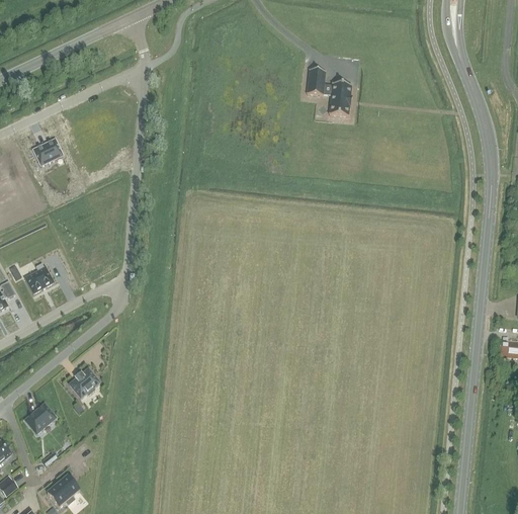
[(350,95),(351,84),(332,82),(332,84),(324,83),(326,70),(310,68),(307,92),(323,94),(323,92),(331,93),(329,113),(348,115),(349,104),(351,104),(352,95),(350,95)]
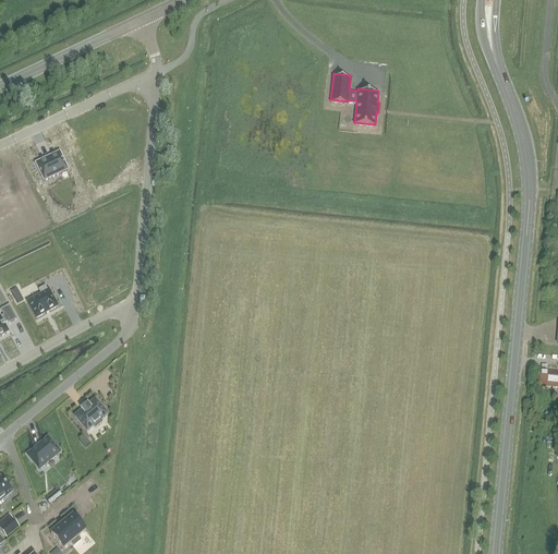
[(38,167),(32,170),(39,184),(46,181),(45,178),(67,167),(58,148),(35,160),(38,167)]
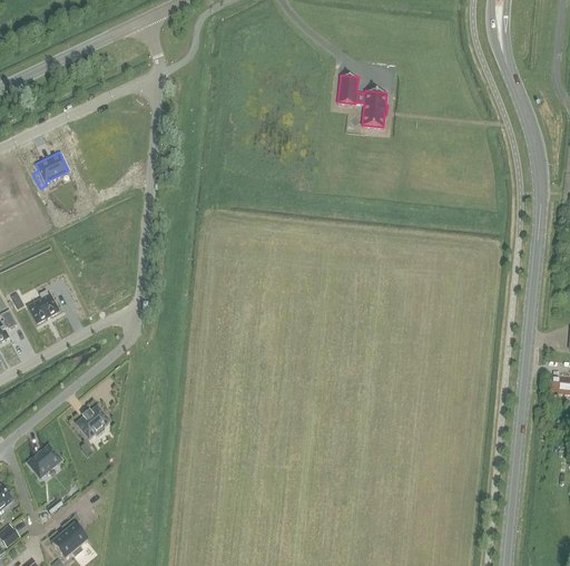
[(39,292),(41,296),(27,305),(37,322),(59,309),(49,293),(48,293),(46,289),(39,292)]
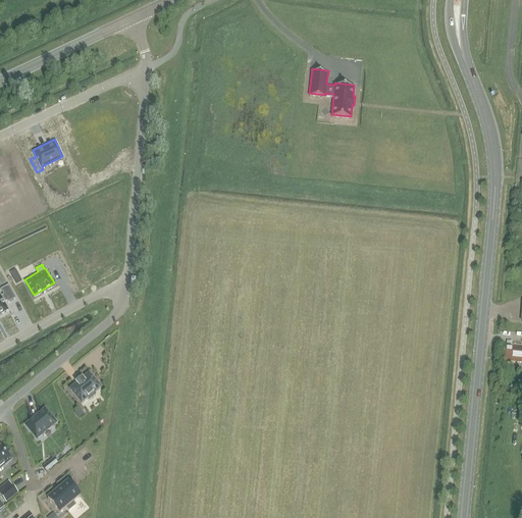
[(10,269),(16,280),(21,277),(15,266),(10,269)]
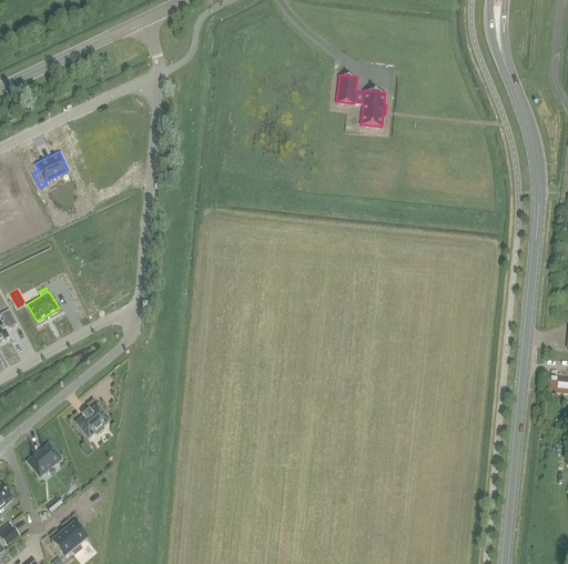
[(0,341),(9,336),(3,326),(8,324),(9,326),(17,322),(9,309),(1,313),(4,319),(1,321),(0,319),(0,341)]
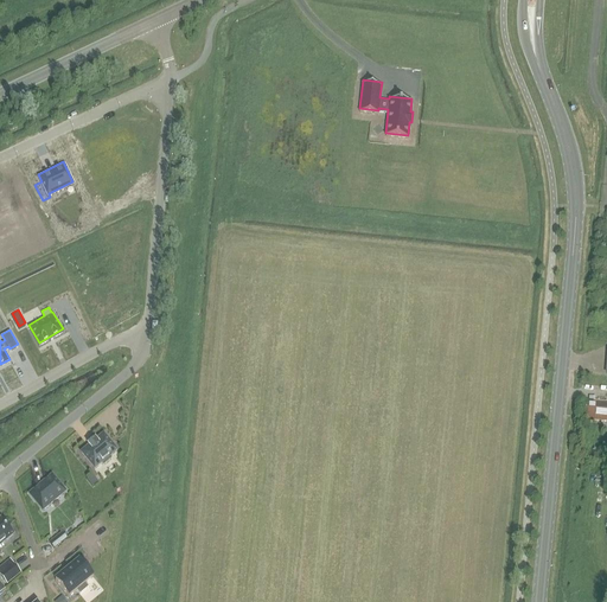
[(587,415),(606,416),(606,398),(589,397),(588,401),(585,401),(583,411),(588,411),(587,415)]
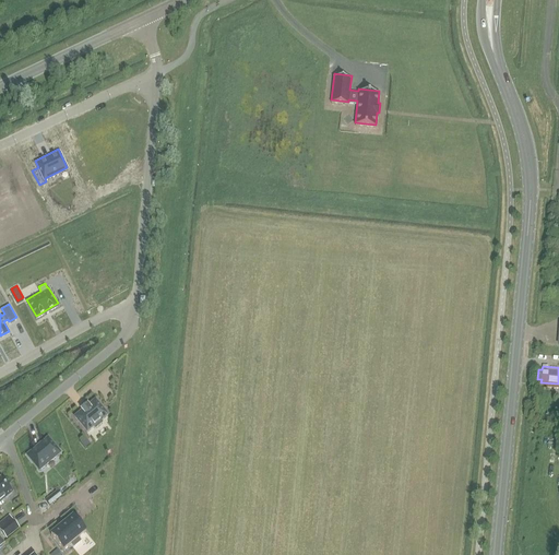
[(82,408),(74,414),(87,428),(94,423),(95,425),(103,418),(102,416),(108,411),(95,397),(88,402),(87,401),(81,406),(82,408)]
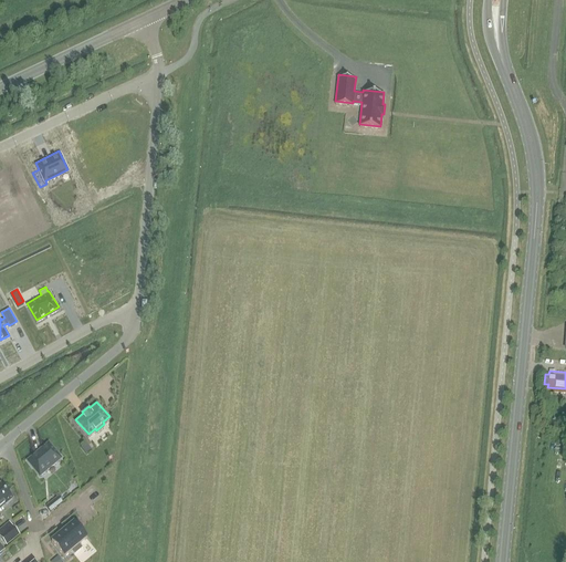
[(40,474),(61,456),(49,440),(27,458),(40,474)]
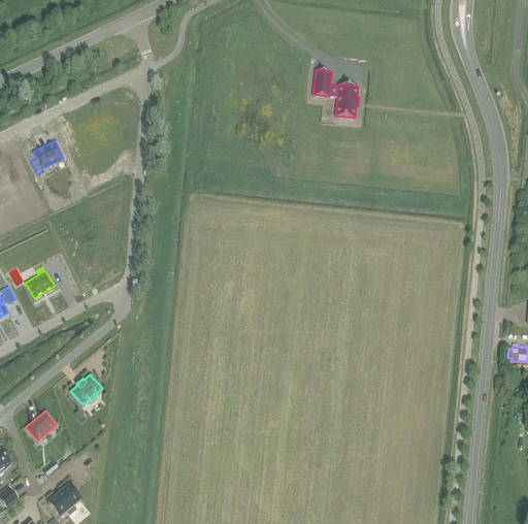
[(80,411),(75,415),(80,421),(86,417),(80,411)]
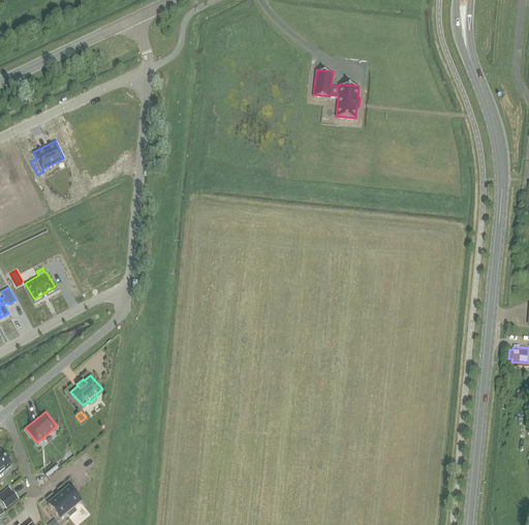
[(0,471),(11,463),(0,450),(0,471)]
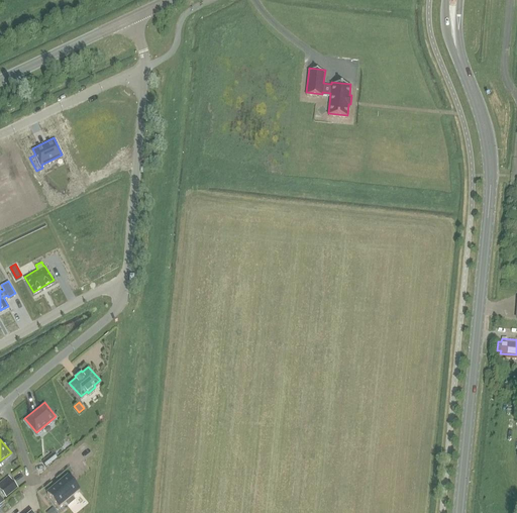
[(55,448),(44,457),(48,464),(60,453),(55,448)]
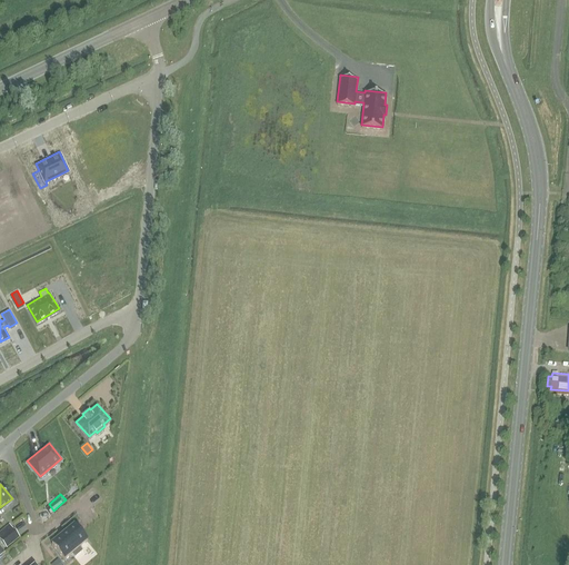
[(80,544),(87,537),(75,522),(52,541),(65,556),(72,551),(75,554),(82,547),(80,544)]
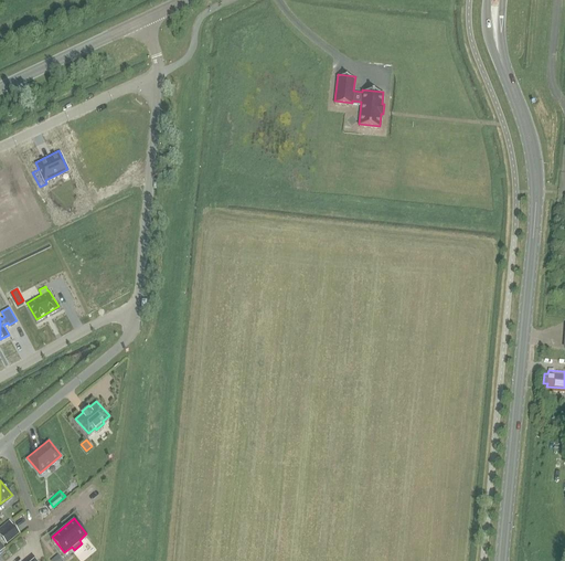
[(0,532),(7,541),(20,530),(13,522),(0,531),(0,532)]
